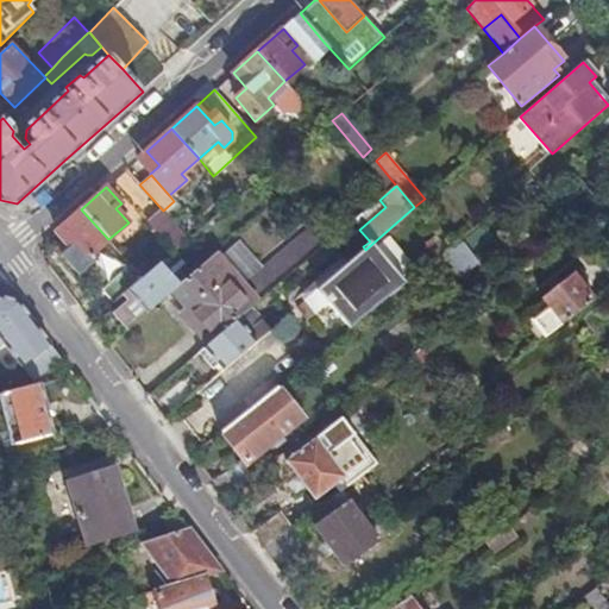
[(307,319),(325,303),(347,330),(428,263),(440,253),(449,248),(414,207),(365,250),(312,295),(297,308),(307,319)]
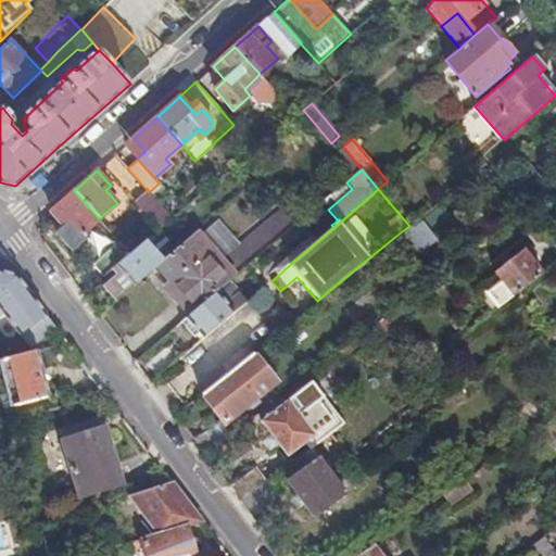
[(87,239),(81,234),(99,218),(74,191),(52,211),(64,225),(55,234),(57,235),(58,234),(73,251),(87,239)]
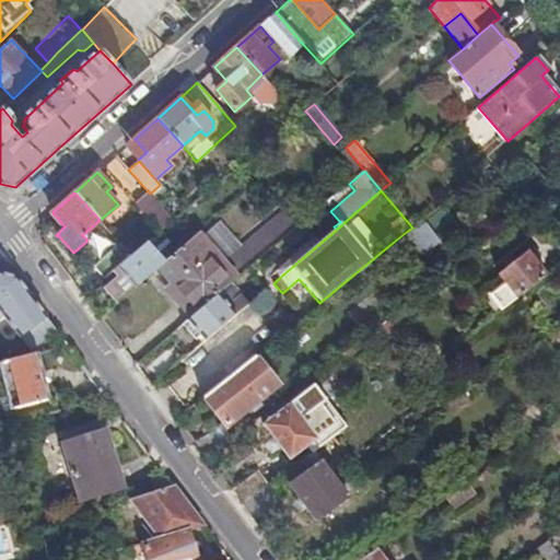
[(150,194),(138,205),(161,230),(173,220),(150,194)]
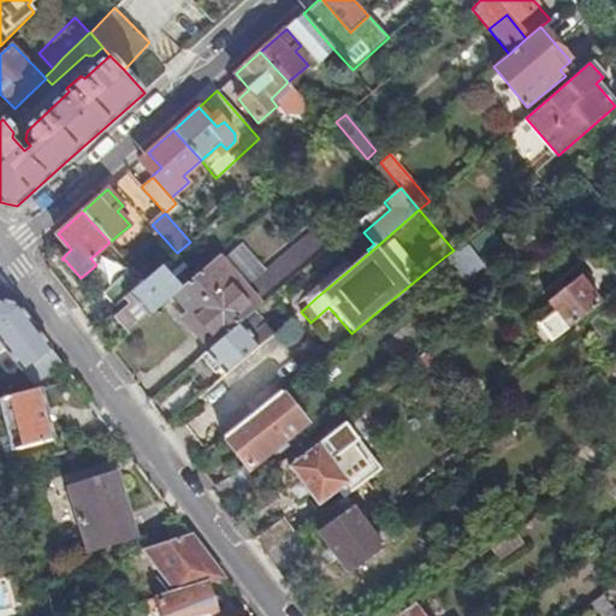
[(219,255),(183,286),(169,298),(184,318),(191,312),(201,323),(194,329),(211,348),(256,309),(274,294),(329,249),(314,231),(267,271),(243,243),(224,260),(219,255)]
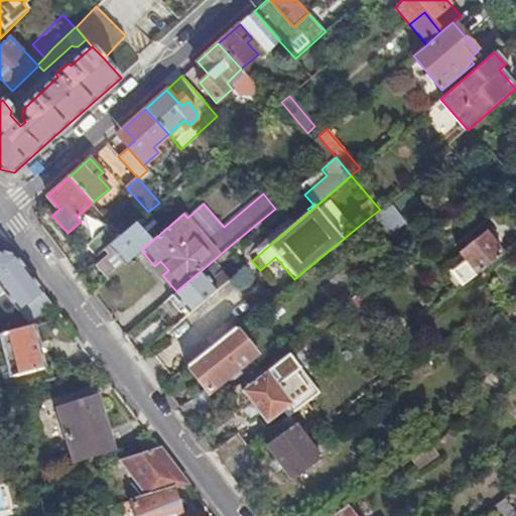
[(380,210),(373,215),(388,234),(404,222),(389,203),(380,210)]
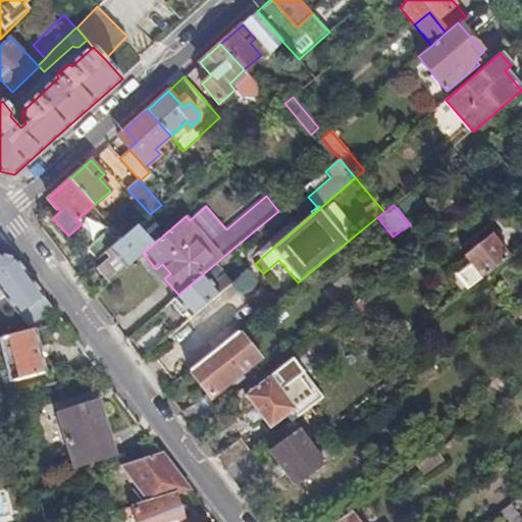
[(115,254),(99,268),(110,281),(143,253),(155,243),(139,223),(121,238),(110,249),(115,254)]
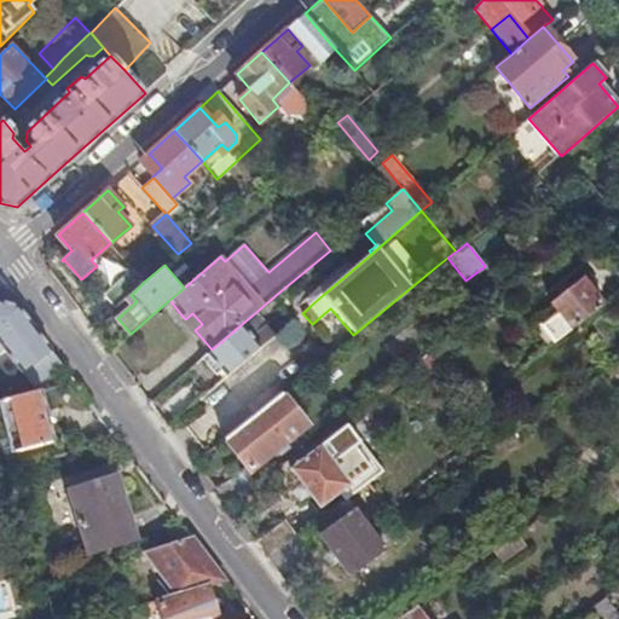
[(133,270),(105,295),(116,307),(131,295),(144,282),(133,270)]
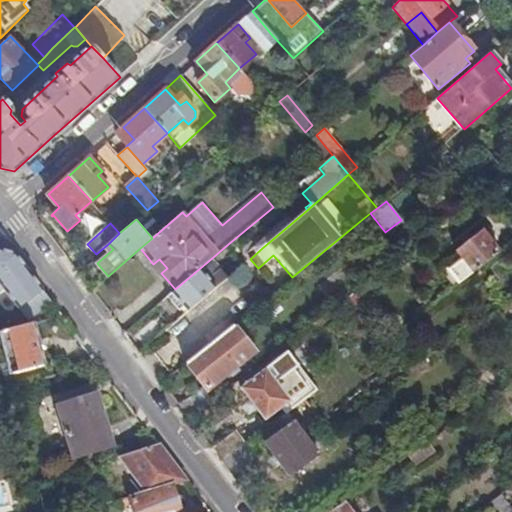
[(462,260),(449,271),(459,283),(499,251),(482,228),(472,236),(468,232),(461,237),(464,242),(454,249),(462,260)]
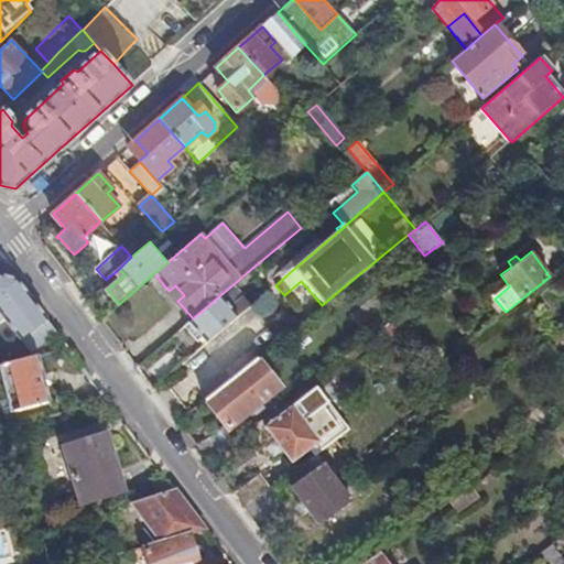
[(29,350),(32,358),(34,357),(39,356),(68,348),(18,281),(0,274),(0,321),(3,320),(20,340),(21,339),(29,350)]
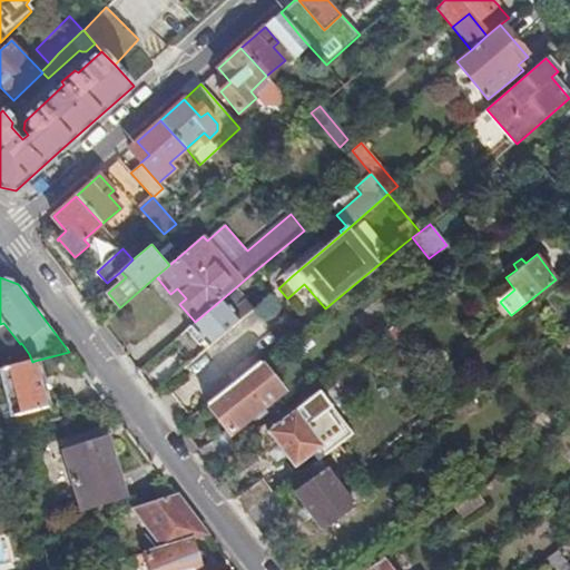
[(255,307),(237,286),(195,322),(190,326),(209,347),(255,307)]
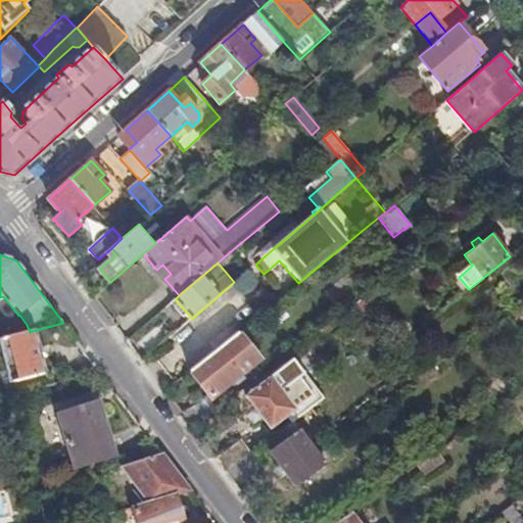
[(162,265),(156,270),(164,279),(171,274),(162,265)]
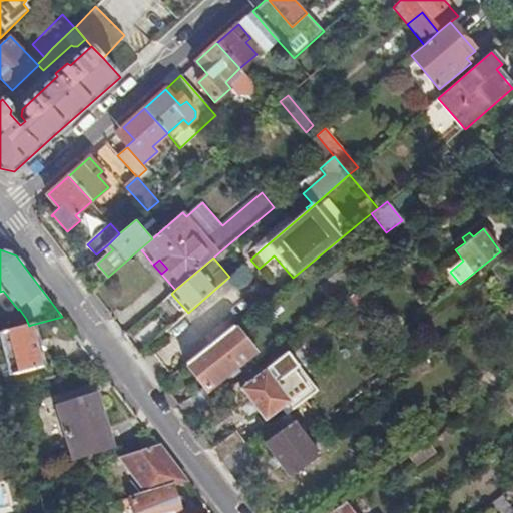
[(0,337),(10,375),(46,366),(35,324),(31,325),(29,326),(0,333),(0,337)]
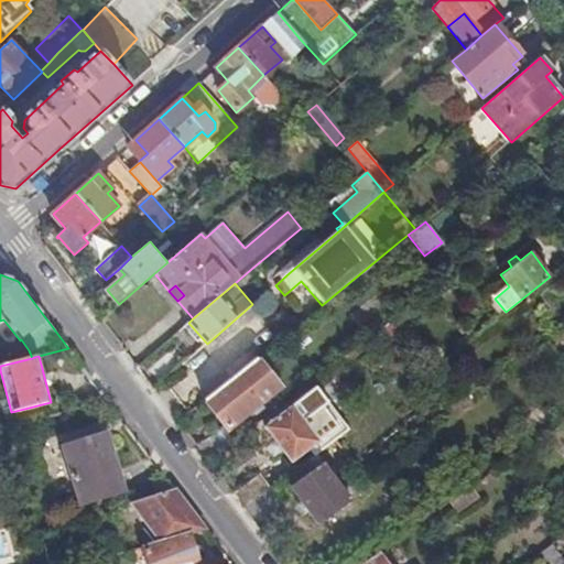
[(281,388),(258,358),(205,400),(228,430),(281,388)]
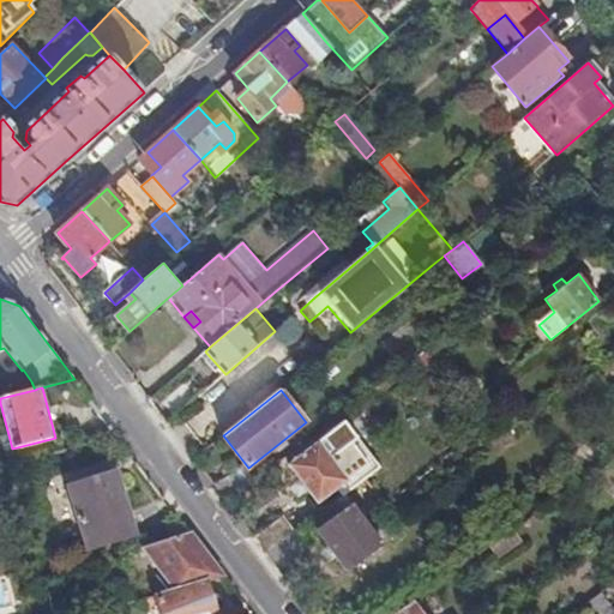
[(339,486),(344,492),(365,476),(378,467),(357,439),(330,458),(319,443),(289,465),(318,503),(339,486)]
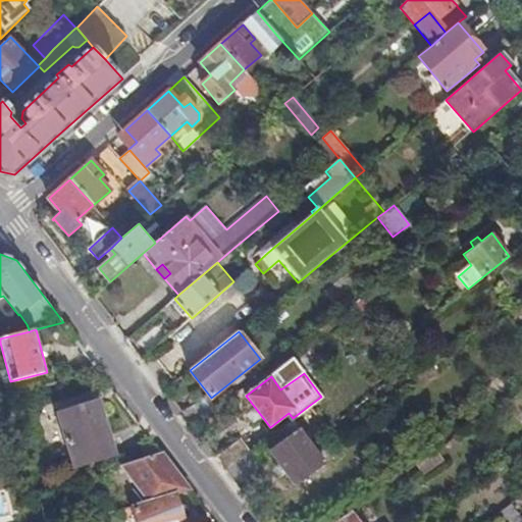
[(115,455),(99,402),(59,413),(75,467),(115,455)]
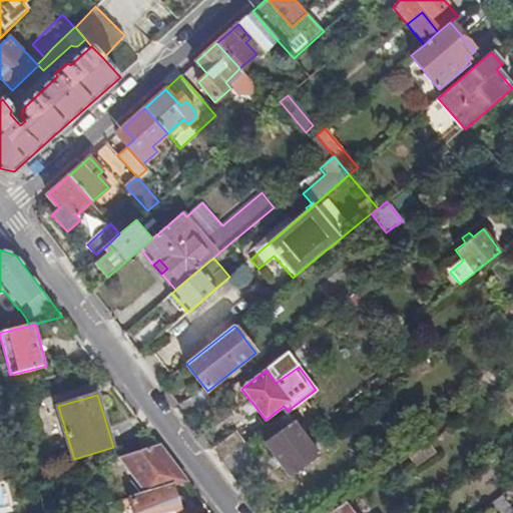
[(295,421),(289,412),(261,434),(267,442),(294,422),(295,421)]
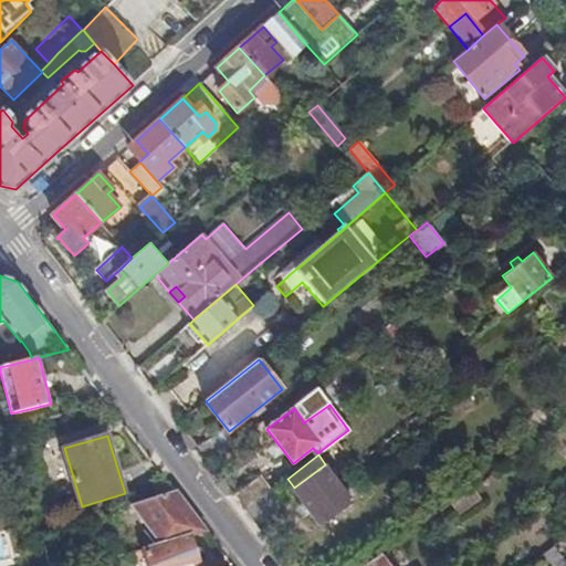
[(321,527),(353,503),(324,465),(294,488),(292,490),(321,527)]
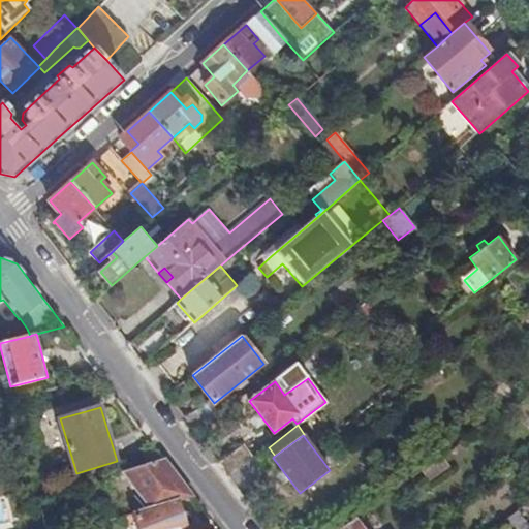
[(164,459),(123,472),(151,508),(178,499),(191,495),(164,459)]
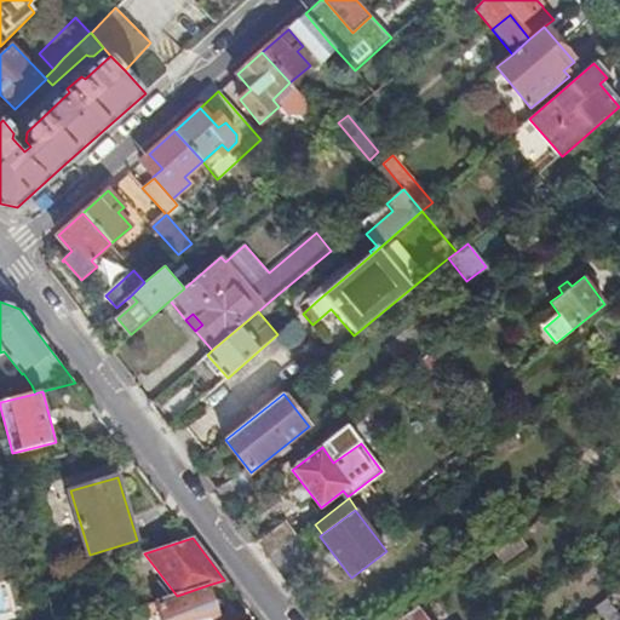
[(177,596),(158,602),(162,619),(218,619),(208,585),(177,596)]
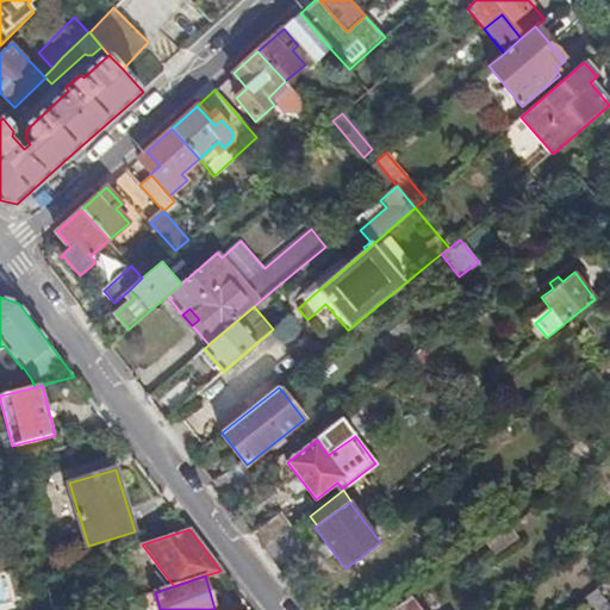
[(609,609),(609,608),(598,590),(582,602),(586,609),(609,609)]
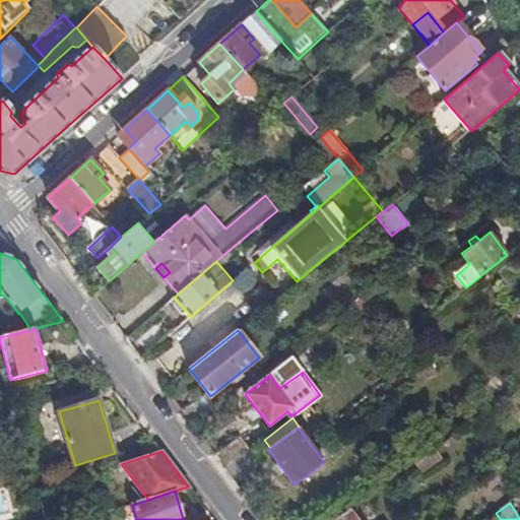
[(358,519),(350,509),(334,519),(358,519)]
